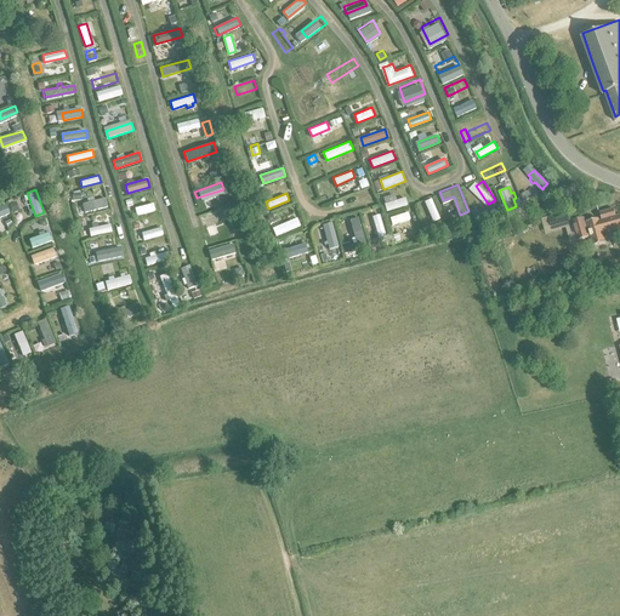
[(89,201),(83,203),(84,211),(107,205),(106,198),(95,200),(94,195),(87,197),(89,201)]
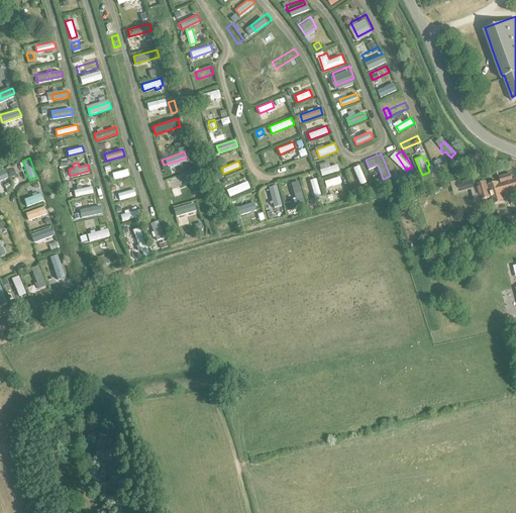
[(14,164),(8,167),(11,174),(17,171),(14,164)]
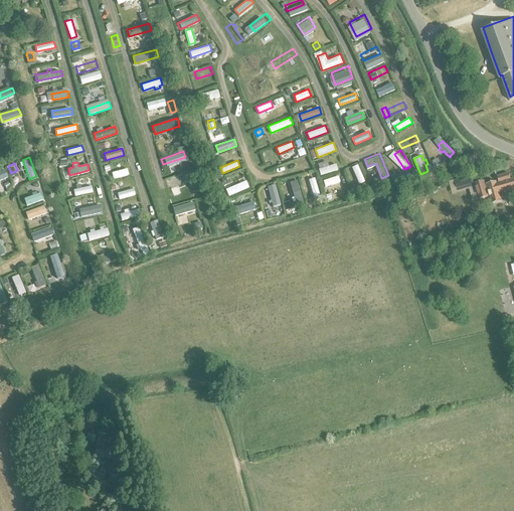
[(336,163),(319,168),(321,174),(338,169),(336,163)]
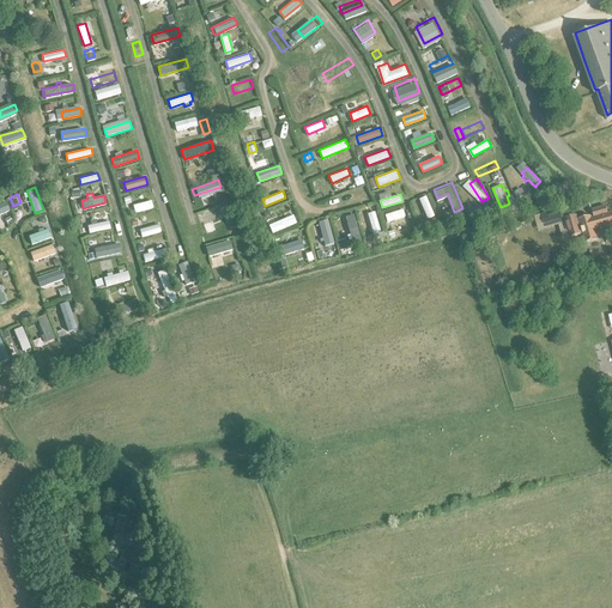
[(426,195),(419,198),(428,218),(435,214),(426,195)]
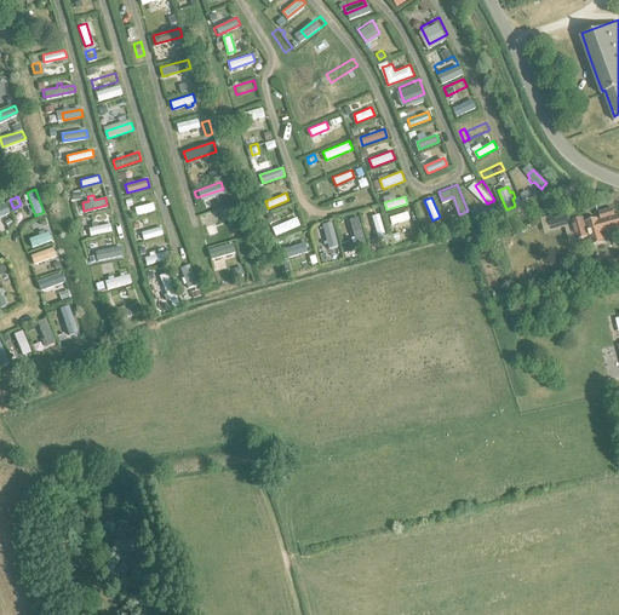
[(153,201),(135,206),(137,213),(155,208),(153,201)]
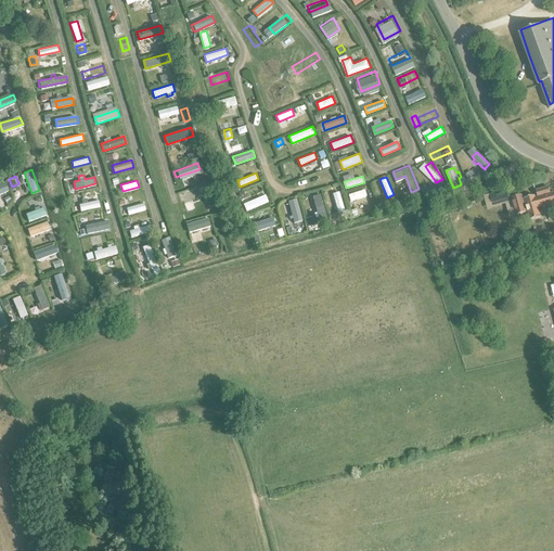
[(5,181),(0,183),(0,193),(9,190),(5,181)]
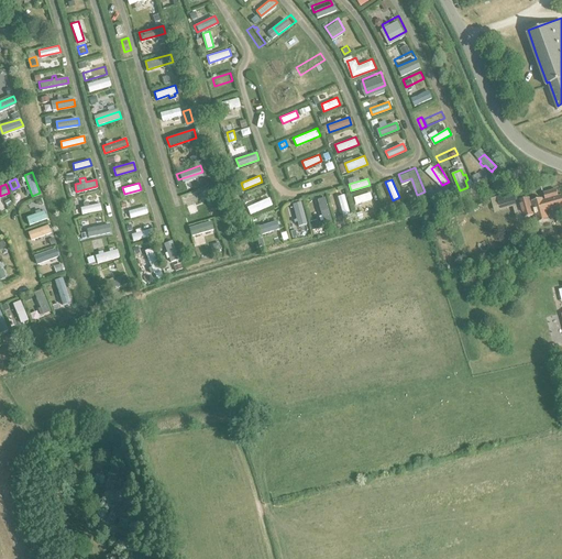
[(544,190),(546,197),(543,198),(543,195),(530,198),(529,195),(519,197),(524,215),(536,211),(538,220),(549,217),(547,208),(561,203),(561,193),(559,194),(558,186),(544,190)]
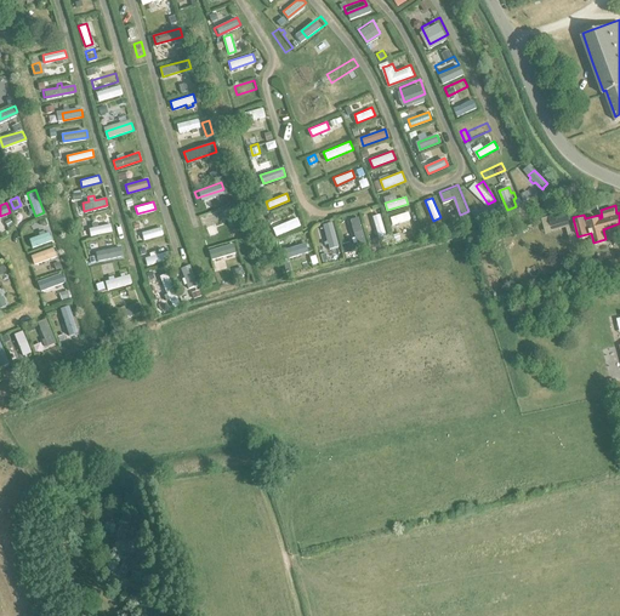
[(223,209),(202,217),(204,223),(226,215),(223,209)]
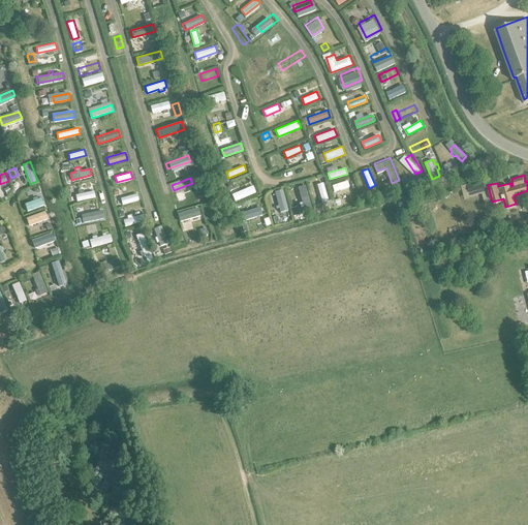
[(471,182),(473,190),(486,186),(483,178),(471,182)]
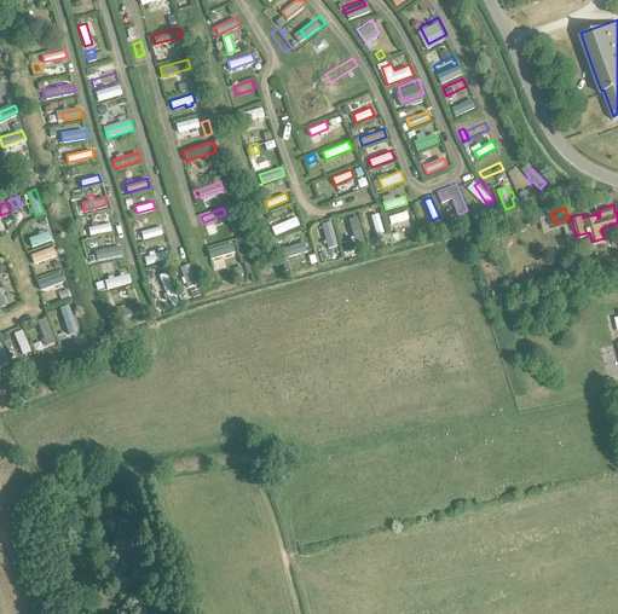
[(410,218),(408,210),(390,215),(392,222),(410,218)]
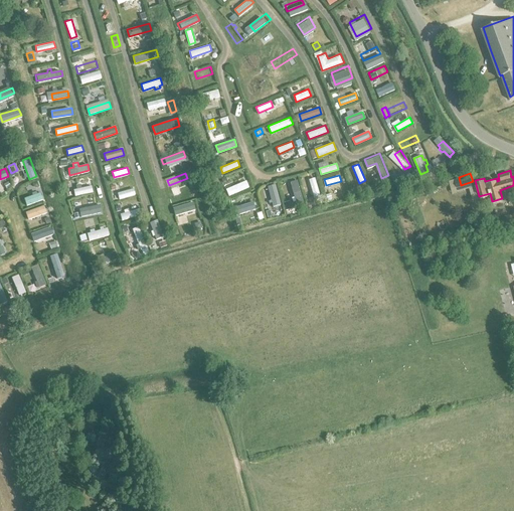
[(315,177),(309,178),(314,197),(321,195),(315,177)]
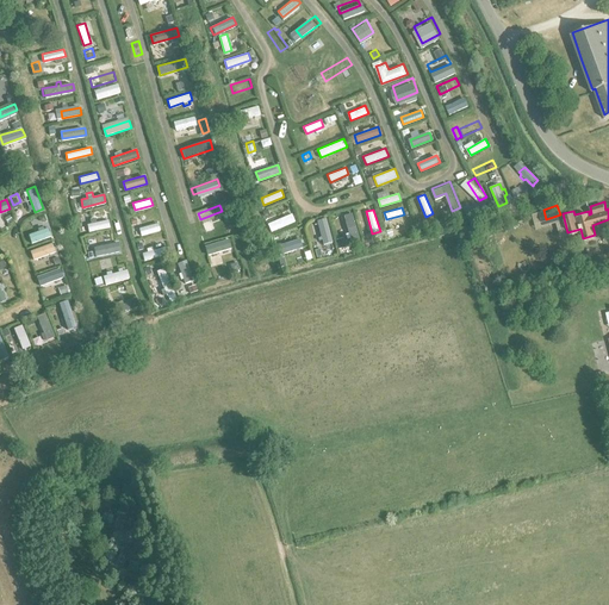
[(280,218),(272,222),(275,229),(293,222),(291,213),(284,216),(284,214),(280,216),(280,218)]
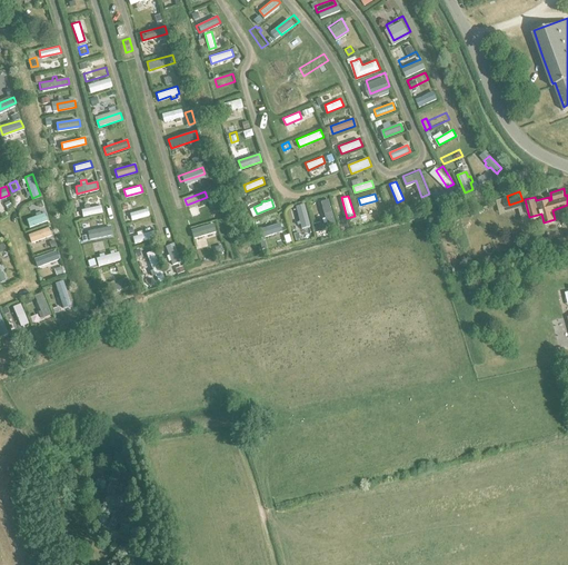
[(329,199),(321,201),(326,217),(322,218),(324,222),(327,221),(328,225),(336,222),(329,199)]
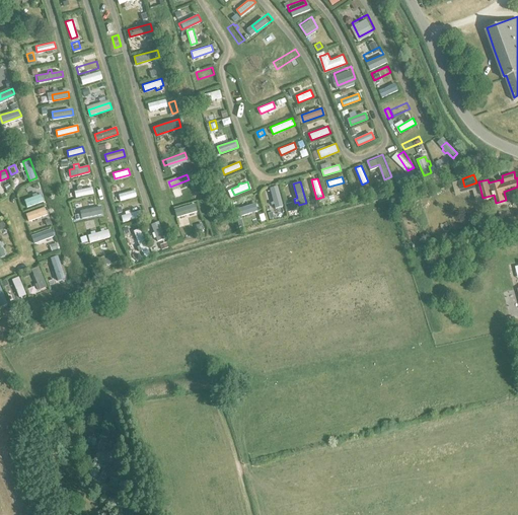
[(77,190),(74,191),(76,197),(93,193),(92,186),(82,189),(82,185),(76,187),(77,190)]
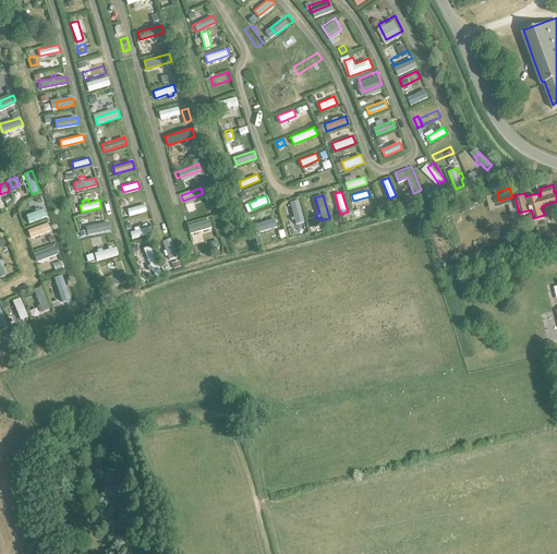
[(145,203),(128,208),(130,215),(147,209),(145,203)]
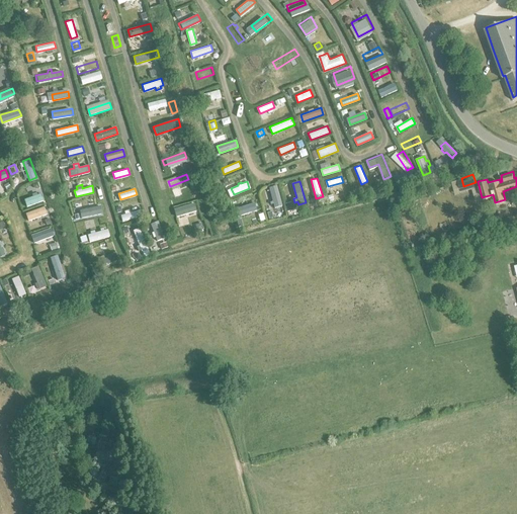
[(277,188),(271,189),(272,193),(270,193),(271,198),(273,197),(274,201),(272,201),(273,205),(275,205),(276,207),(282,205),(277,188)]
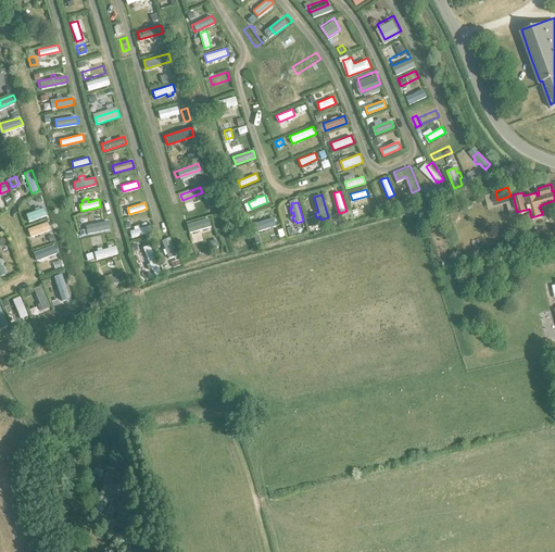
[(43,207),(26,213),(29,222),(47,214),(43,207)]
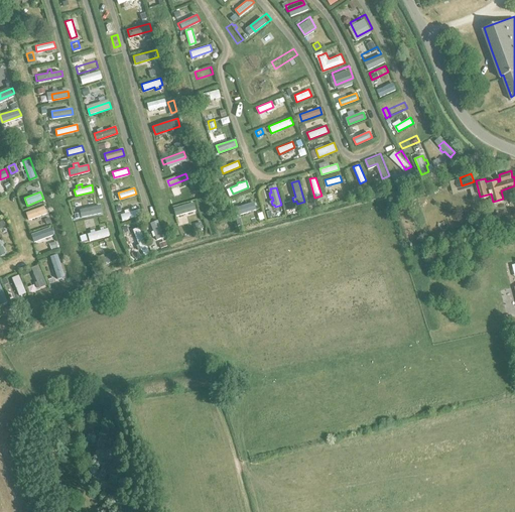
[(290,199),(284,201),(285,207),(286,209),(292,207),(291,206),(290,199)]
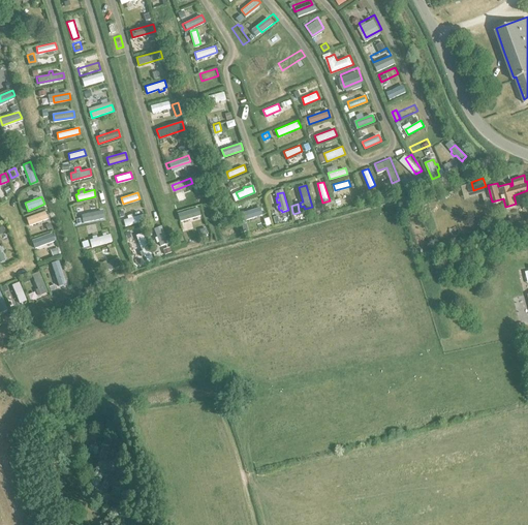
[(198,207),(178,213),(180,220),(200,215),(198,207)]
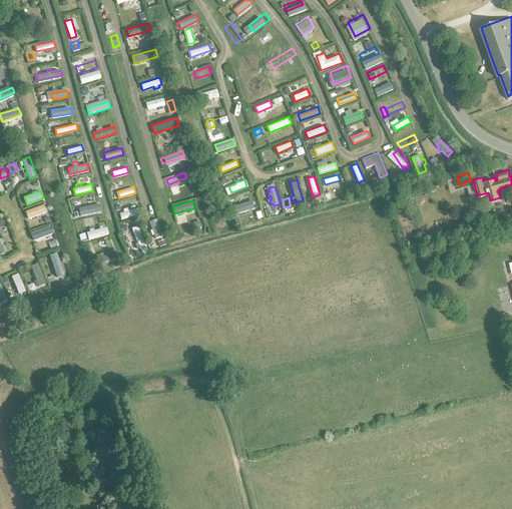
[(257,201),(238,206),(239,212),(258,207),(257,201)]
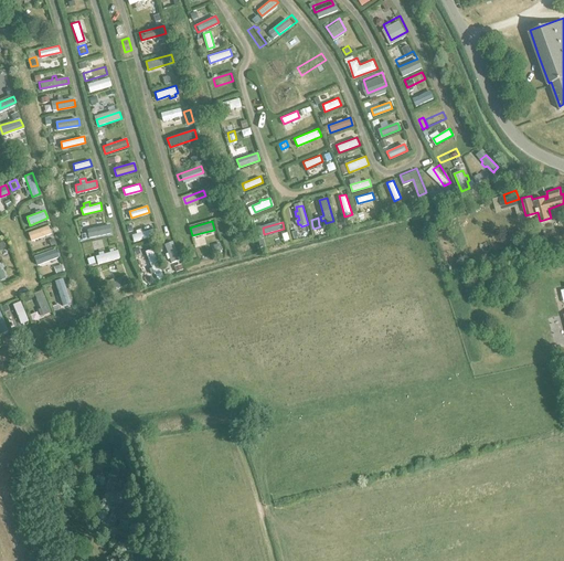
[(49,224),(28,232),(31,240),(52,232),(49,224)]
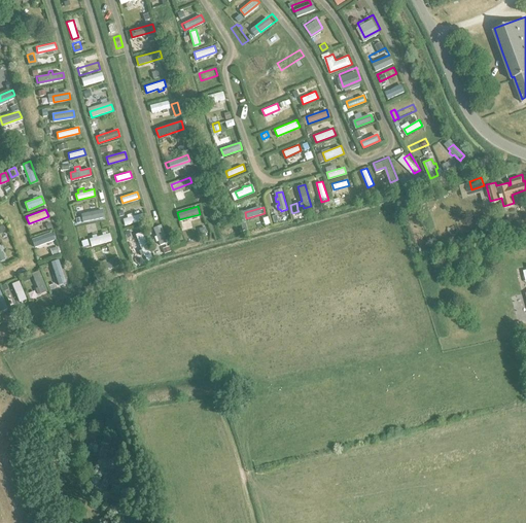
[(104,217),(103,211),(93,213),(92,209),(85,210),(85,214),(84,214),(85,220),(104,217)]
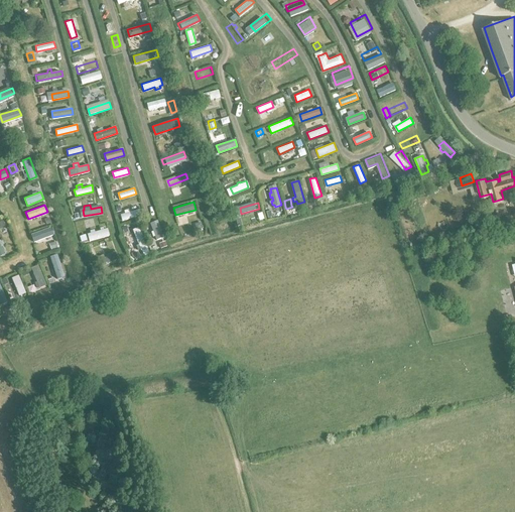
[(125,213),(120,214),(122,220),(142,214),(140,208),(130,211),(129,208),(124,210),(125,213)]
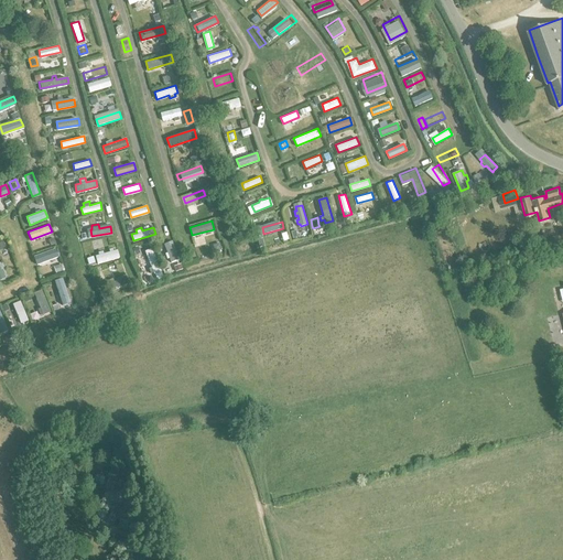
[(219,240),(213,244),(215,249),(222,247),(219,240)]
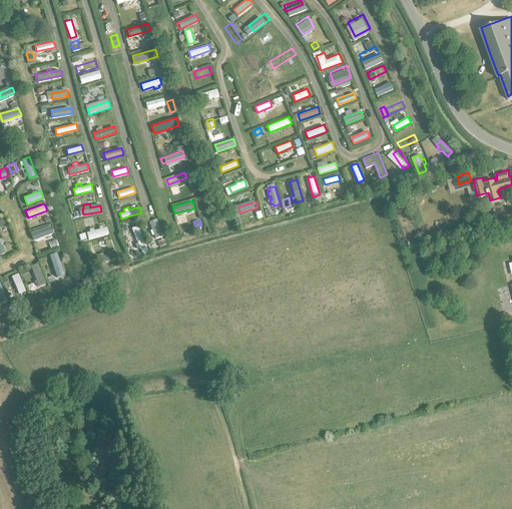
[(138,224),(132,227),(137,242),(135,242),(137,247),(139,246),(140,248),(147,245),(138,224)]
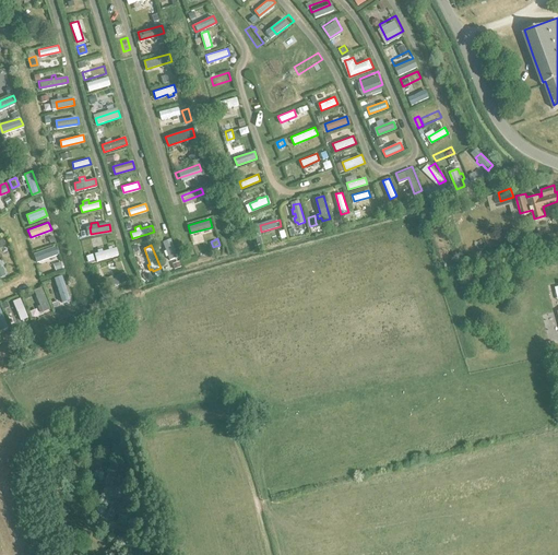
[(94,252),(95,260),(118,255),(116,247),(113,248),(113,246),(108,247),(108,249),(102,250),(102,248),(97,249),(97,251),(94,252)]
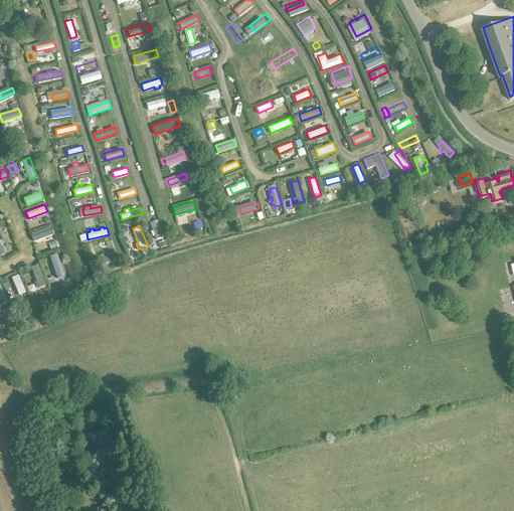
[(51,227),(33,233),(35,239),(53,233),(51,227)]
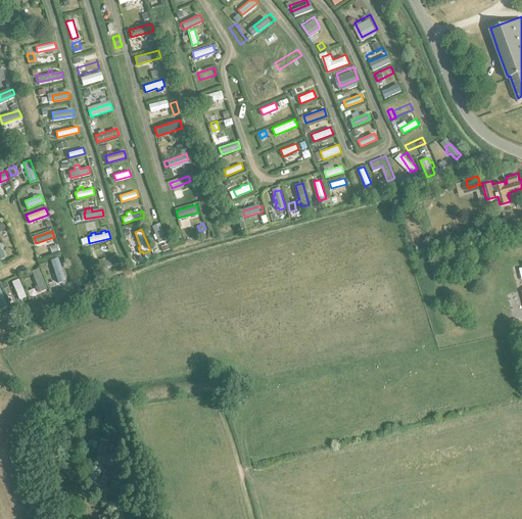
[(103,269),(120,261),(116,254),(106,261),(104,256),(101,258),(103,262),(100,263),(103,269)]
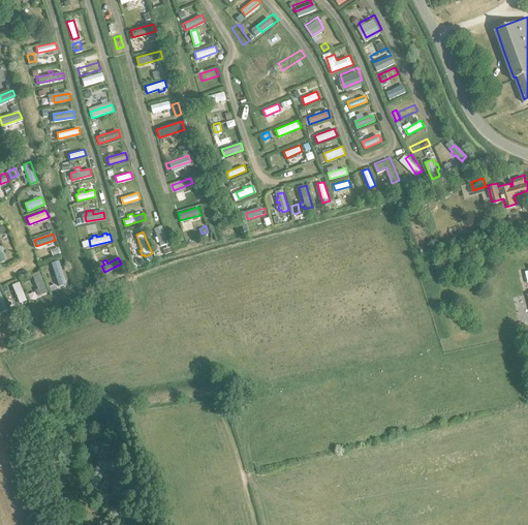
[(59,259),(51,263),(59,285),(67,282),(59,259)]
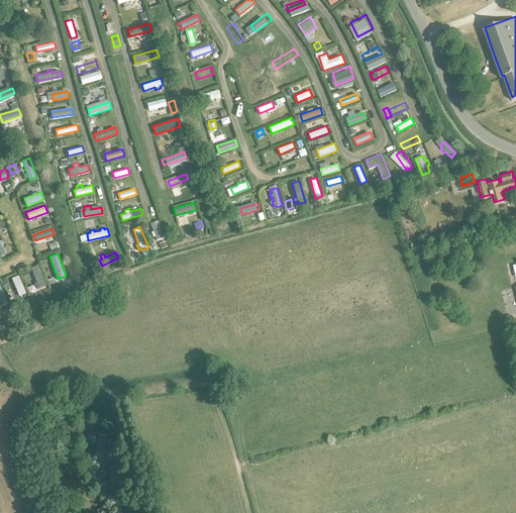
[(38,265),(31,268),(40,288),(46,285),(38,265)]
